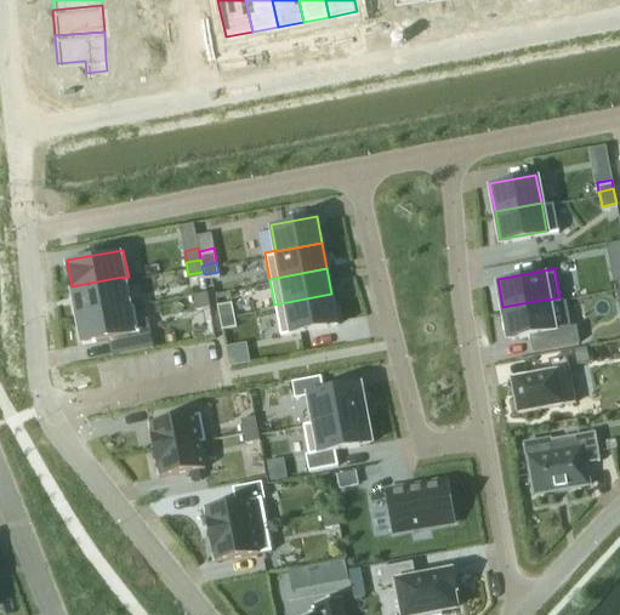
[(123,277),(72,286),(77,313),(128,303),(128,302),(123,278),(123,277)]
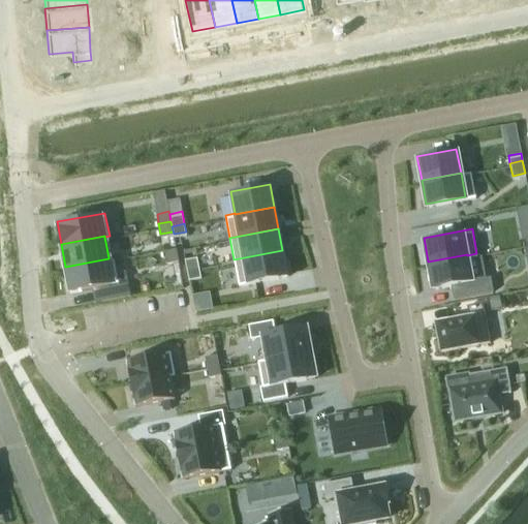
[(163,248),(165,259),(178,257),(176,246),(163,248)]
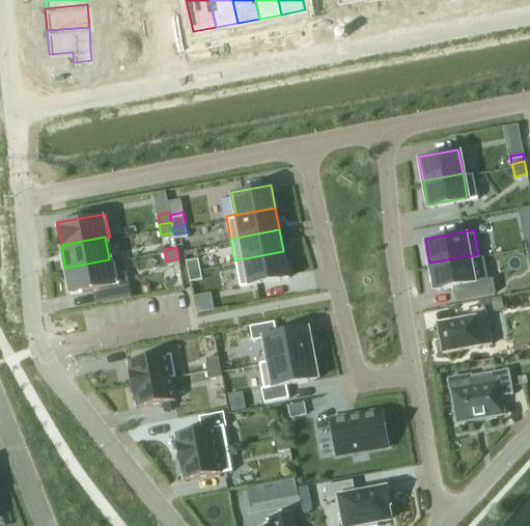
[(283,251),(234,260),(239,283),(288,274),(283,251)]
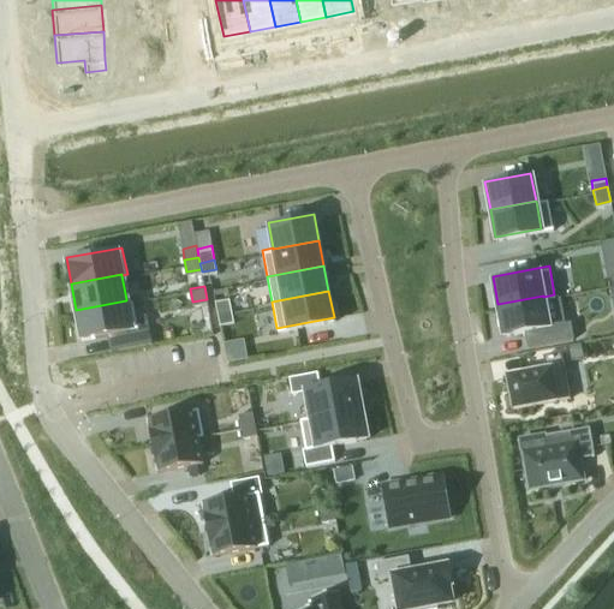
[(228,296),(214,298),(216,312),(231,310),(228,296)]
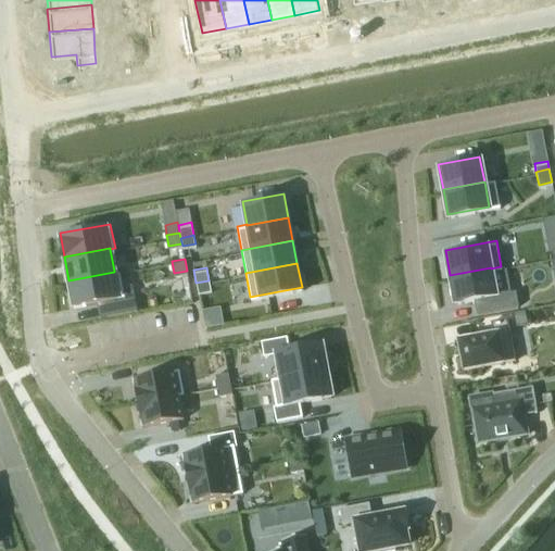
[(491,267),(450,276),(454,301),(495,293),(491,267)]
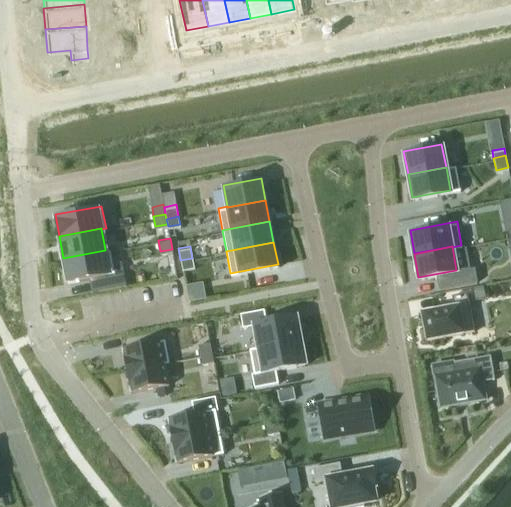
[(63,258),(68,280),(114,271),(109,248),(105,249),(105,250),(63,258)]
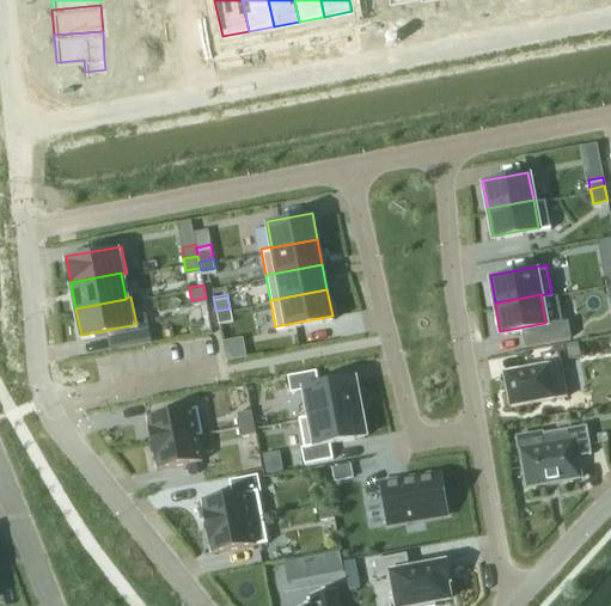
[(230,308),(215,311),(218,320),(232,318),(230,308)]
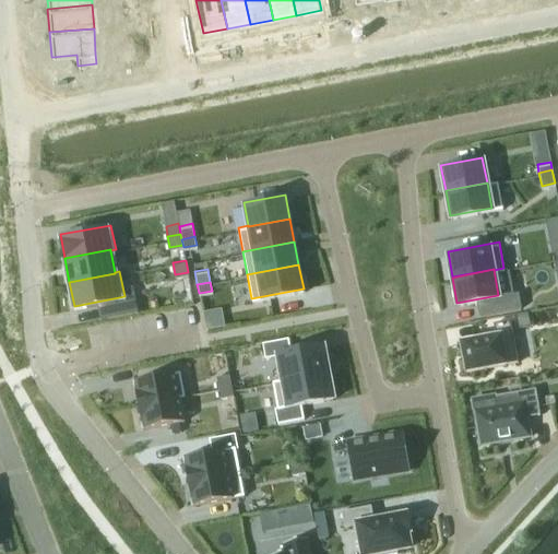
[(495,332),(460,339),(466,368),(518,358),(509,317),(493,320),(495,332)]
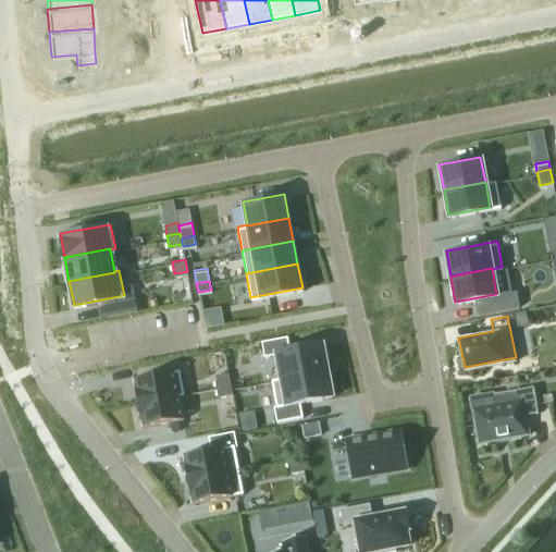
[(287,333),(260,339),(263,354),(276,352),(281,376),(281,377),(326,368),(321,341),(289,347),(287,333)]
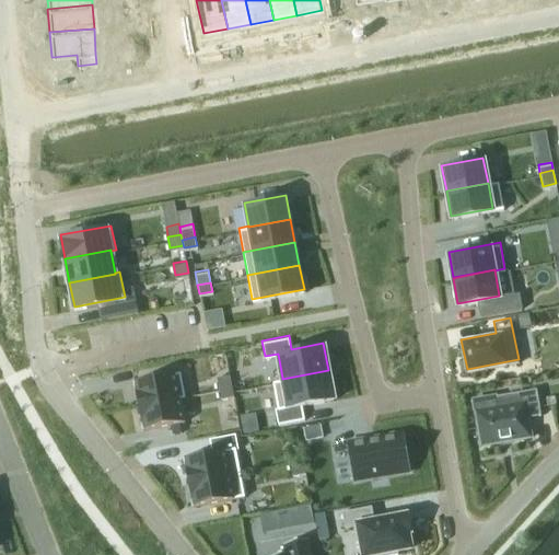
[(179,369),(134,378),(138,403),(179,394),(179,395),(184,394),(179,369)]
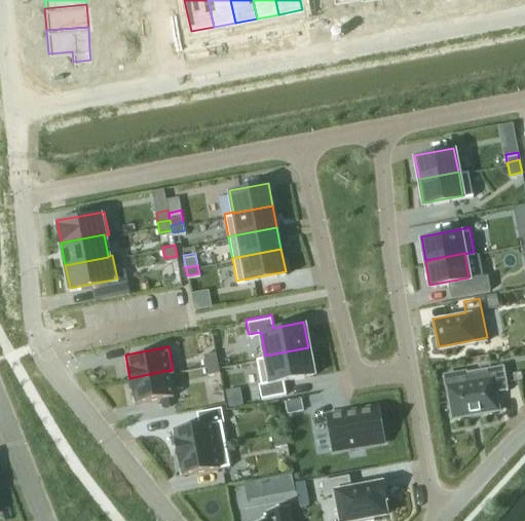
[(265,355),(256,356),(260,381),(258,381),(261,396),(286,391),(283,378),(312,372),(308,347),(265,356),(265,355)]
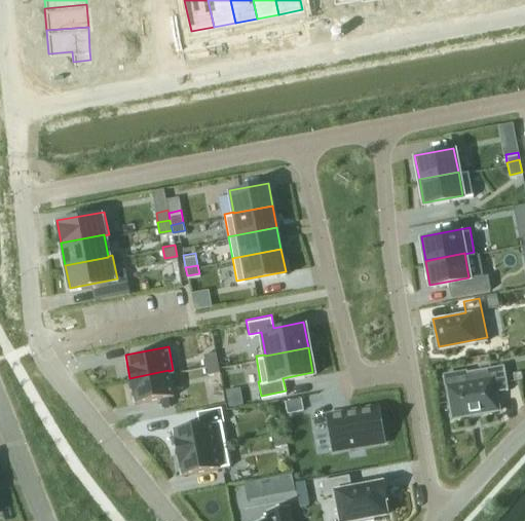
[(217,360),(215,349),(202,351),(204,362),(217,360)]
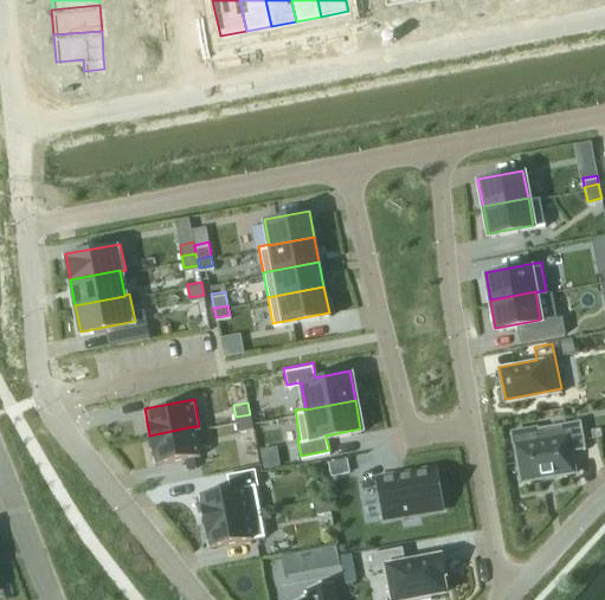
[(236,417),(238,427),(252,425),(250,414),(236,417)]
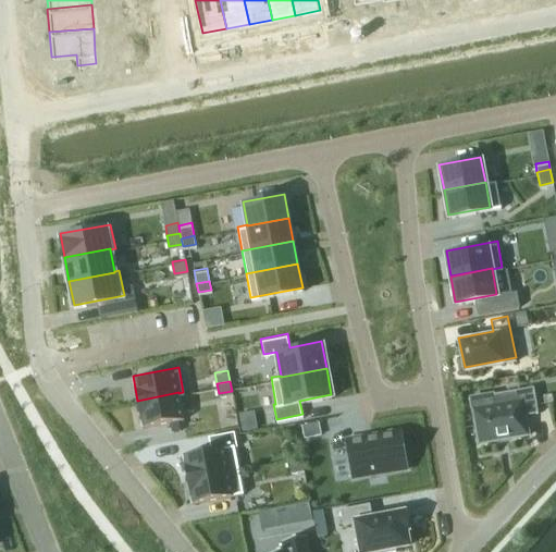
[(493,402),(472,405),(478,440),(528,431),(524,413),(536,411),(532,384),(492,391),(493,402)]
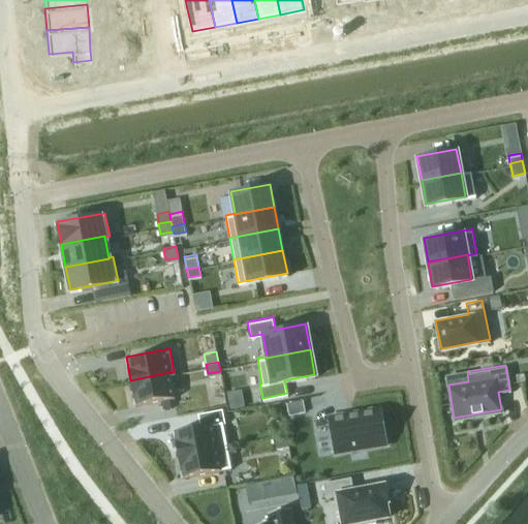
[(130,380),(134,403),(174,396),(169,373),(169,372),(130,380)]
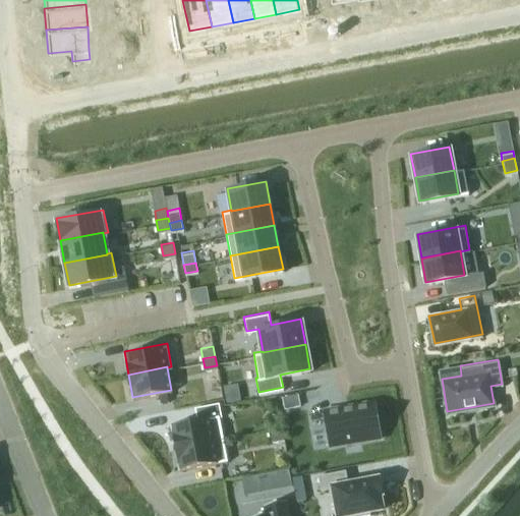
[(373,399),(321,408),(327,444),(380,435),(373,399)]
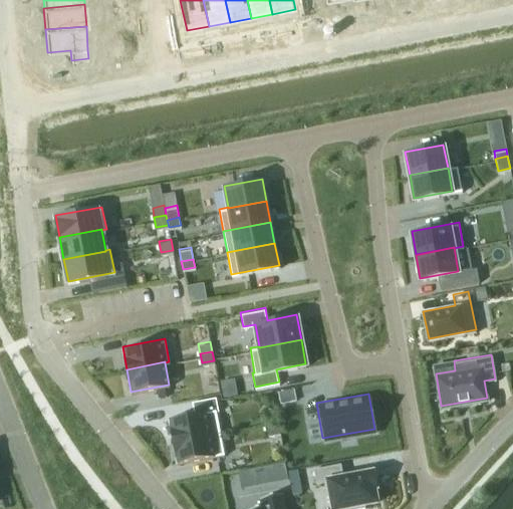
[(194,413),(168,418),(172,440),(220,431),(216,410),(218,410),(215,396),(191,400),(194,413)]
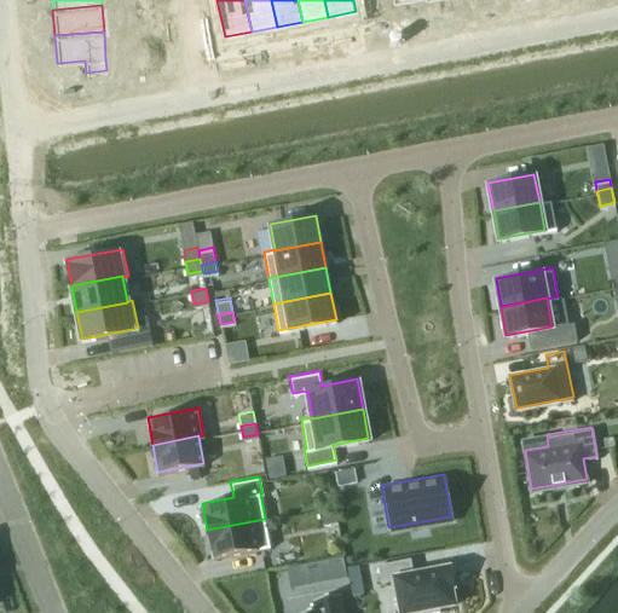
[(334,505),(321,508),(323,522),(338,520),(334,505)]
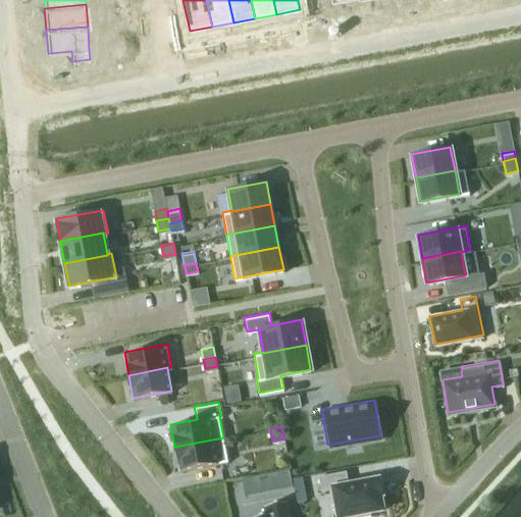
[(223,437),(174,447),(178,469),(227,460),(223,437)]
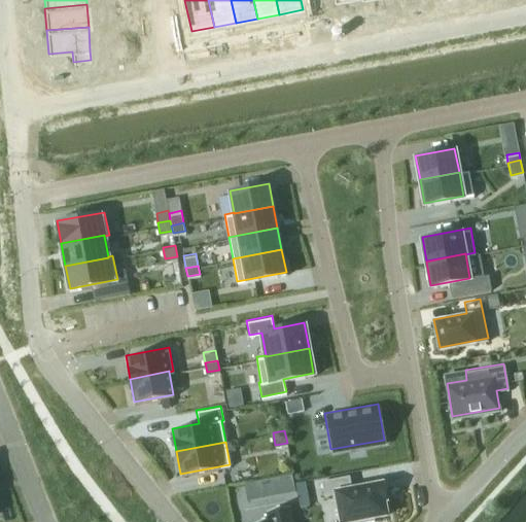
[(386,497),(383,481),(352,487),(350,473),(321,479),(324,493),(337,490),(342,520),(356,518),(356,521),(374,517),(374,514),(386,512),(384,497),(386,497)]
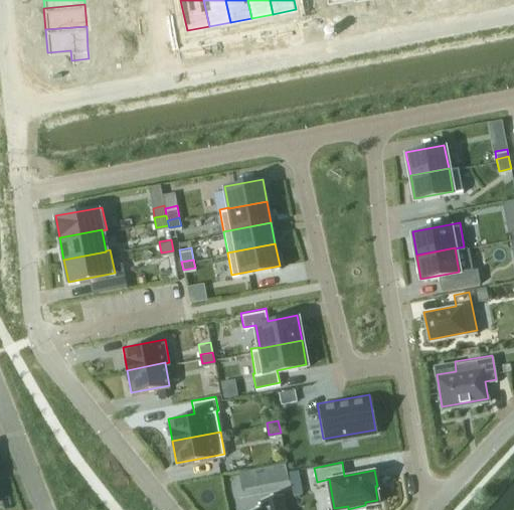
[(262,507),(243,509),(286,509),(283,492),(260,497),(262,507)]
